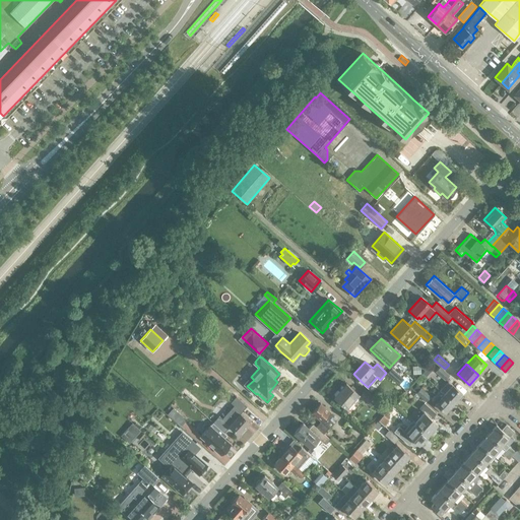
[(420,373),(419,365),(412,365),(413,373),(420,373)]
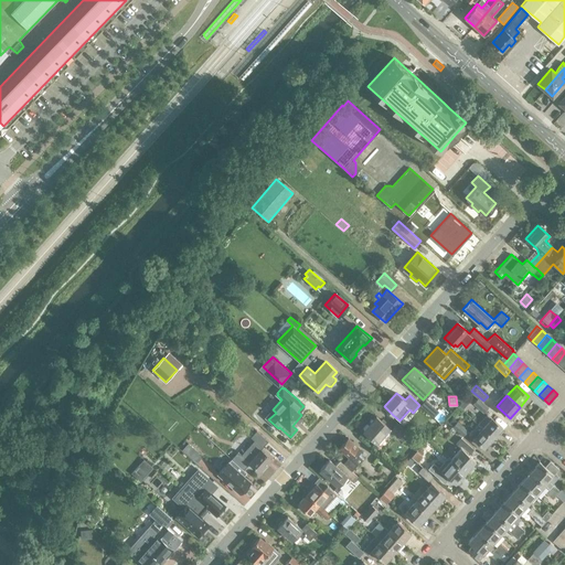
[(470,401),(466,396),(458,405),(462,408),(470,401)]
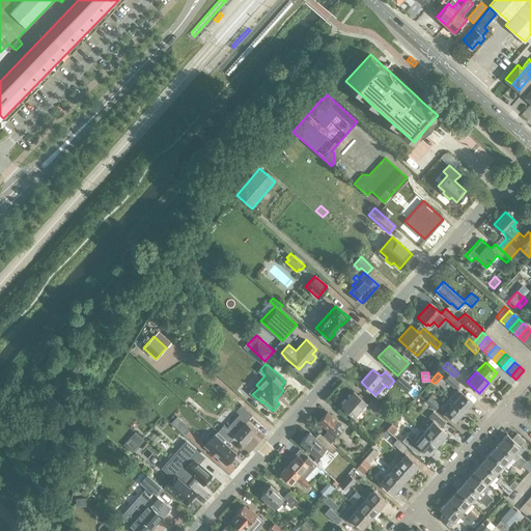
[(459,382),(449,373),(445,379),(454,388),(459,382)]
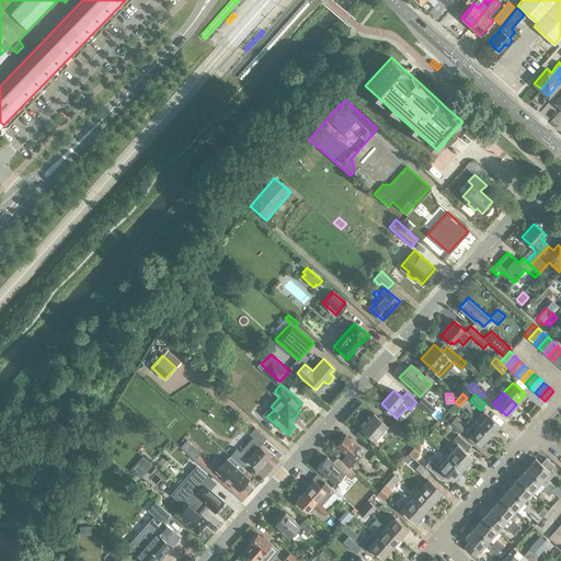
[(423,397),(418,402),(431,414),(436,408),(423,397)]
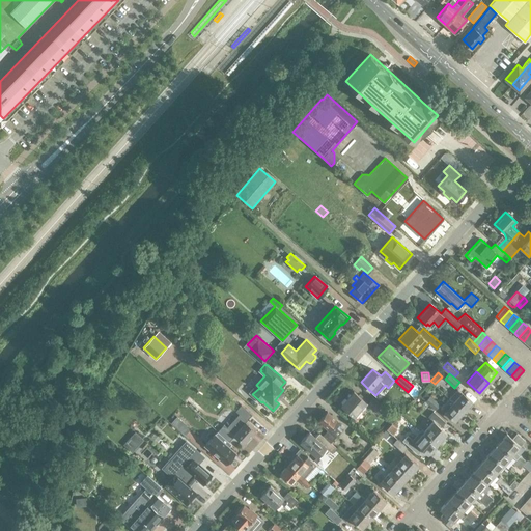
[(449,398),(453,401),(464,411),(472,401),(457,389),(449,398)]
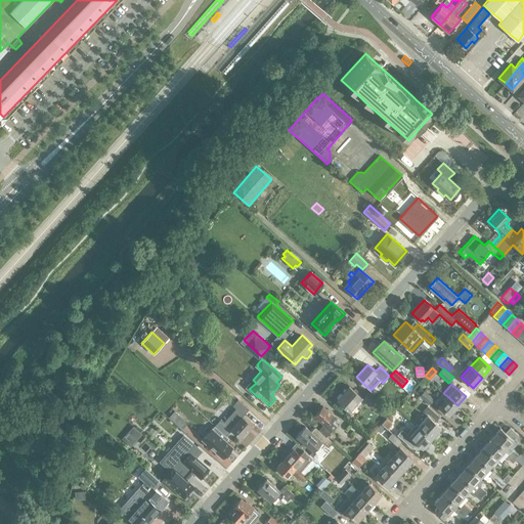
[(348,410),(360,396),(348,386),(336,399),(348,410)]
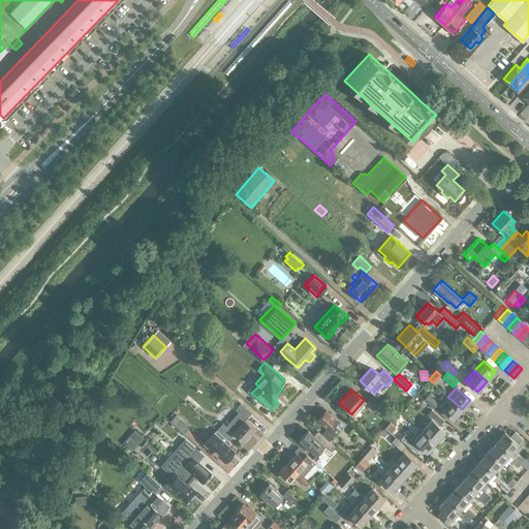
[(428,394),(424,391),(421,395),(424,398),(423,399),(427,403),(428,402),(433,408),(438,403),(428,394)]
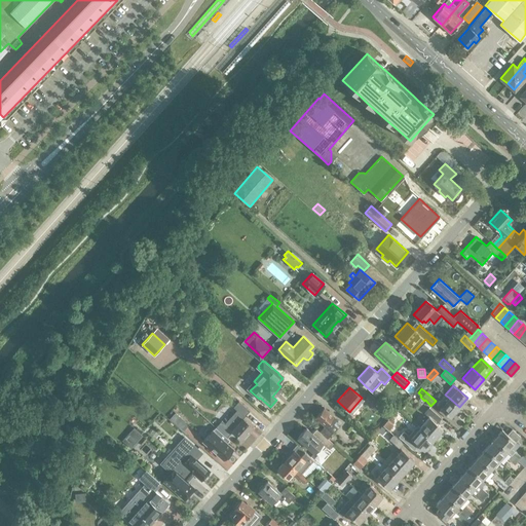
[(363,400),(374,410),(379,404),(369,393),(363,400)]
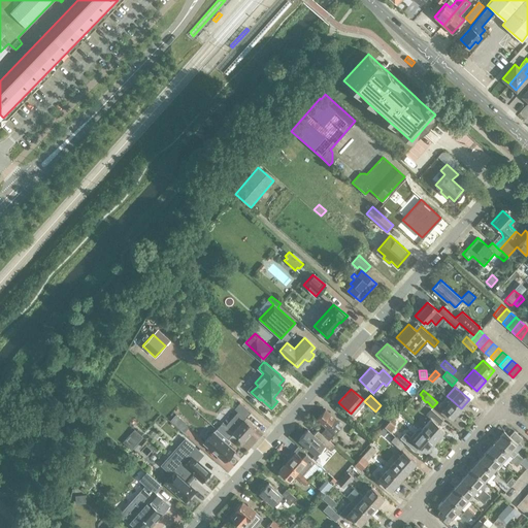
[(461,408),(451,399),(447,396),(438,405),(453,418),(461,408)]
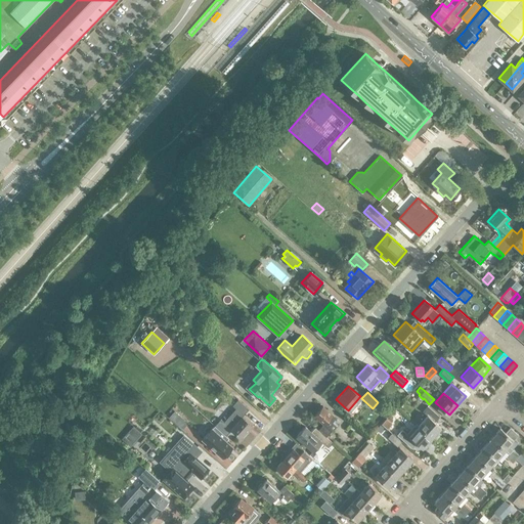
[(251,425),(242,416),(249,408),(236,397),(233,400),(235,401),(232,405),(235,408),(224,421),(221,419),(215,425),(226,435),(231,429),(241,437),(251,425)]
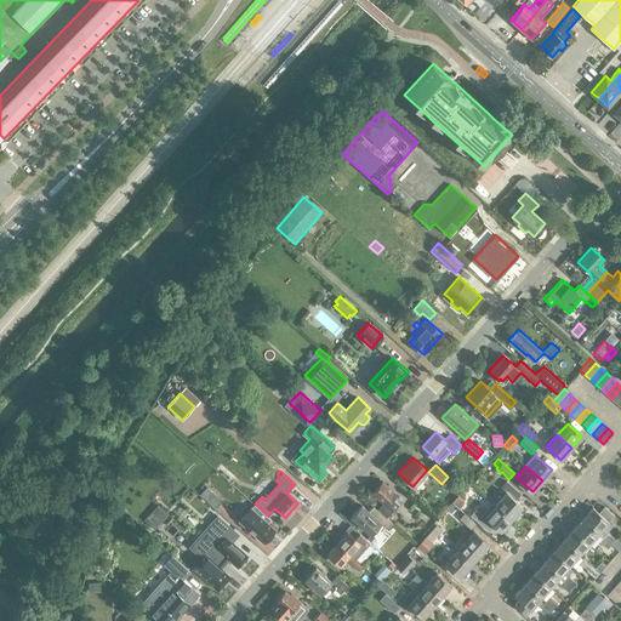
[(382,480),(371,493),(383,502),(377,510),(387,518),(393,523),(396,525),(410,510),(402,502),(403,501),(397,496),(392,493),(393,491),(382,480)]
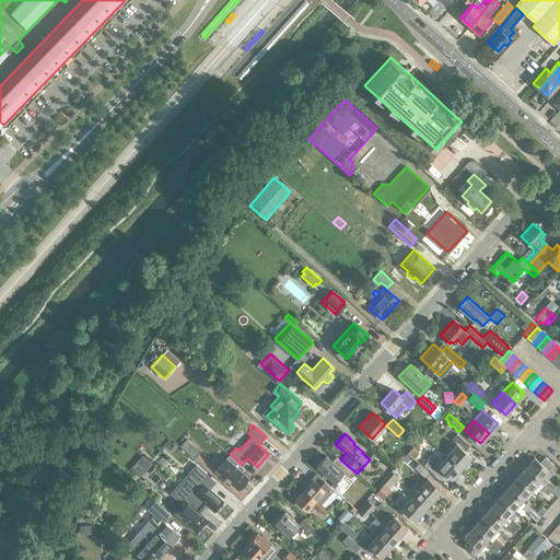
[(456,444),(446,455),(461,467),(471,456),(465,451),(469,445),(456,433),(451,440),(456,444)]
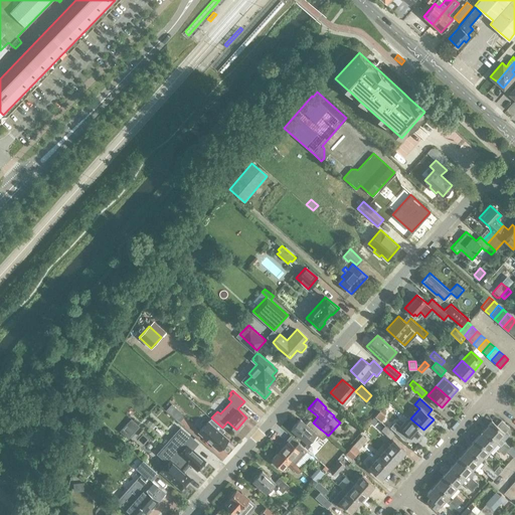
[(378,410),(383,405),(378,401),(373,406),(378,410)]
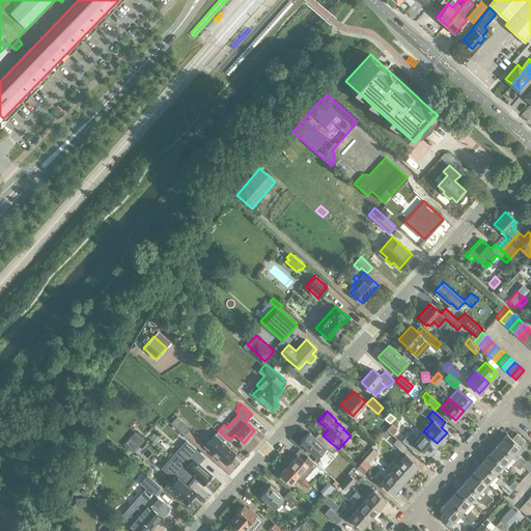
[(185,434),(191,427),(176,416),(171,422),(185,434)]
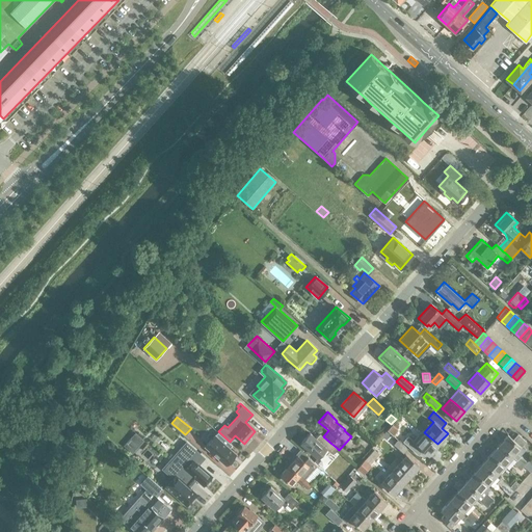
[(398,429),(392,424),(388,429),(393,434),(398,429)]
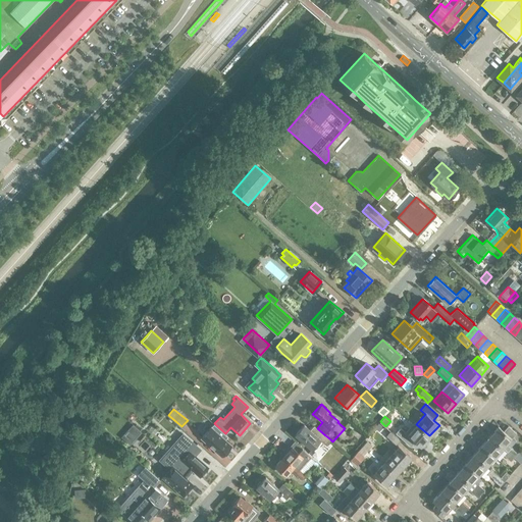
[(384,426),(379,421),(374,427),(379,432),(384,426)]
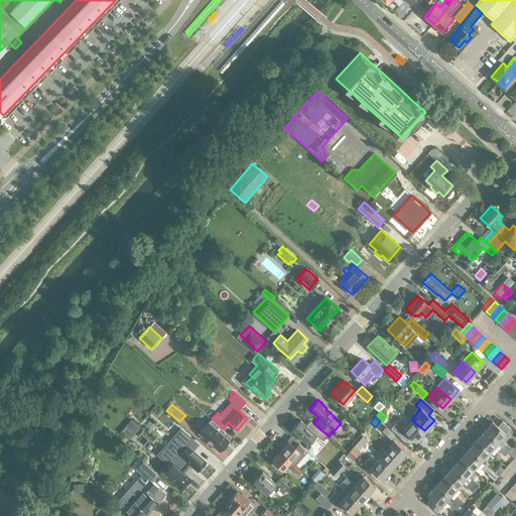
[(129,437),(139,426),(130,418),(121,429),(129,437)]
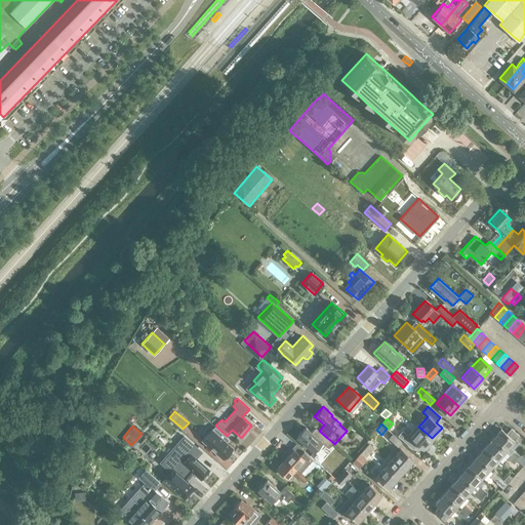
[(229,439),(227,436),(215,426),(203,440),(223,458),(233,447),(227,442),(229,439)]
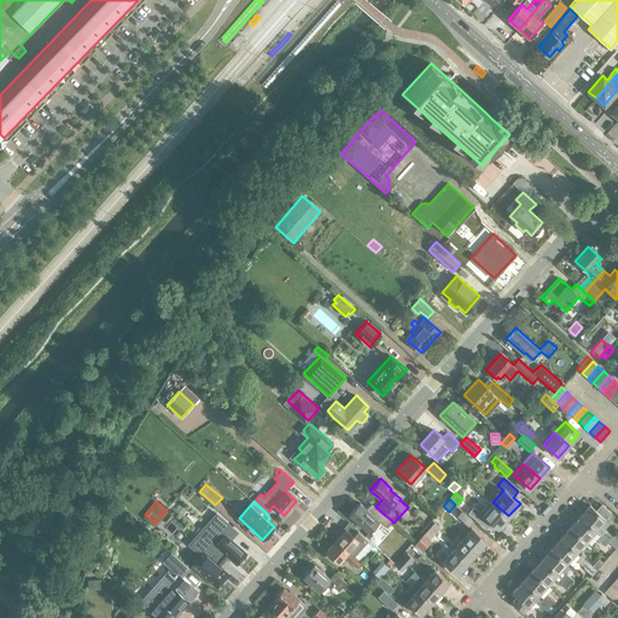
[(360,501),(349,513),(369,531),(379,520),(386,526),(391,520),(385,516),(375,507),(372,512),(360,501)]
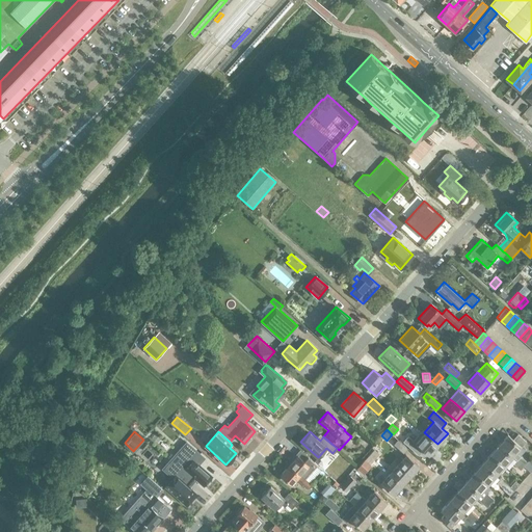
[(424,432),(416,443),(409,436),(406,437),(402,442),(418,454),(422,449),(428,454),(437,444),(424,432)]
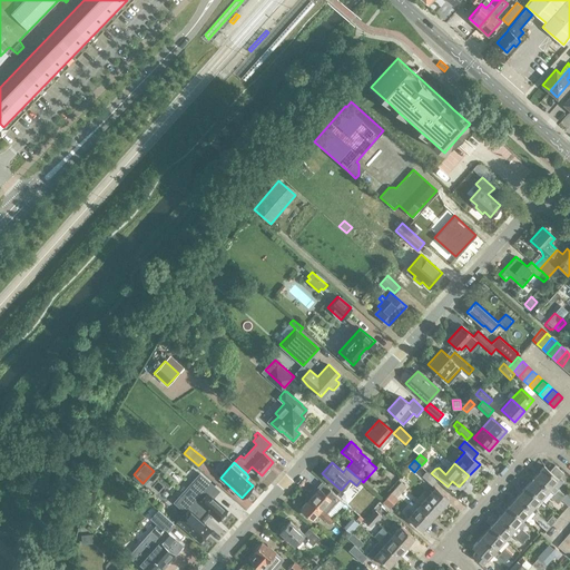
[(543,465),(534,475),(549,489),(550,489),(553,492),(553,493),(560,499),(561,499),(564,494),(558,489),(553,484),(559,479),(564,472),(554,464),(549,471),(543,465)]
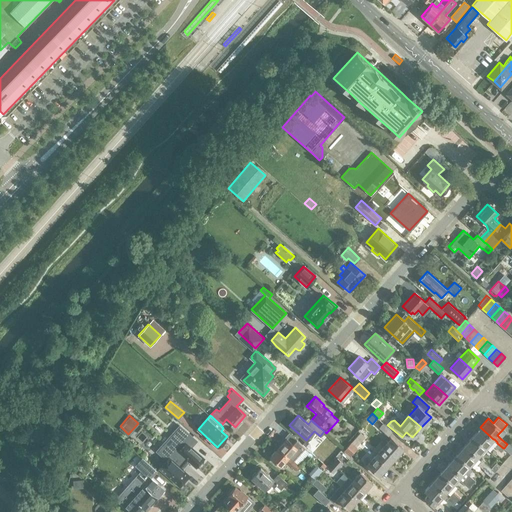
[(392,431),(383,422),(379,427),(388,436),(392,431)]
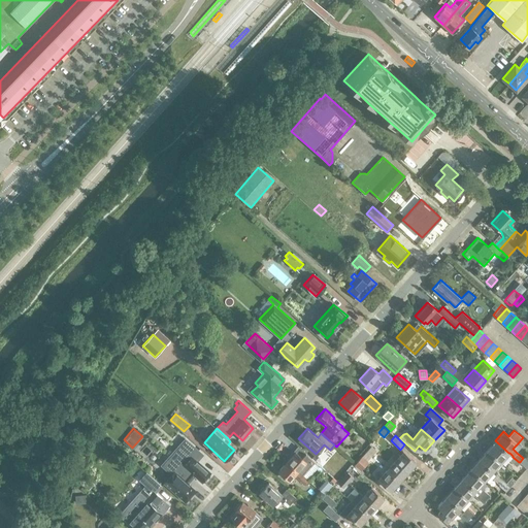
[(177,448),(162,465),(168,470),(171,473),(164,482),(185,500),(195,490),(186,482),(193,473),(202,482),(210,472),(197,460),(202,454),(185,438),(177,448)]
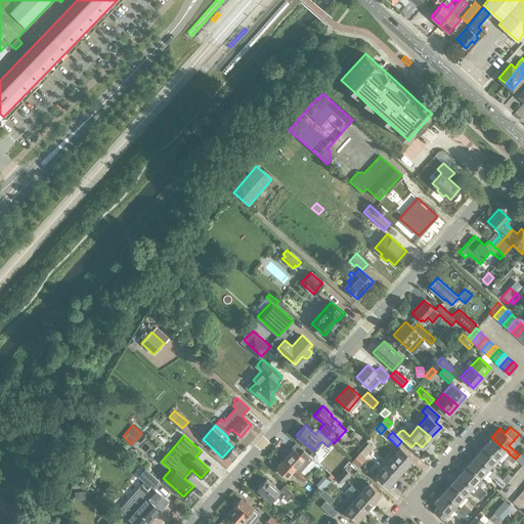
[(491,437),(483,446),(496,459),(505,449),(491,437)]
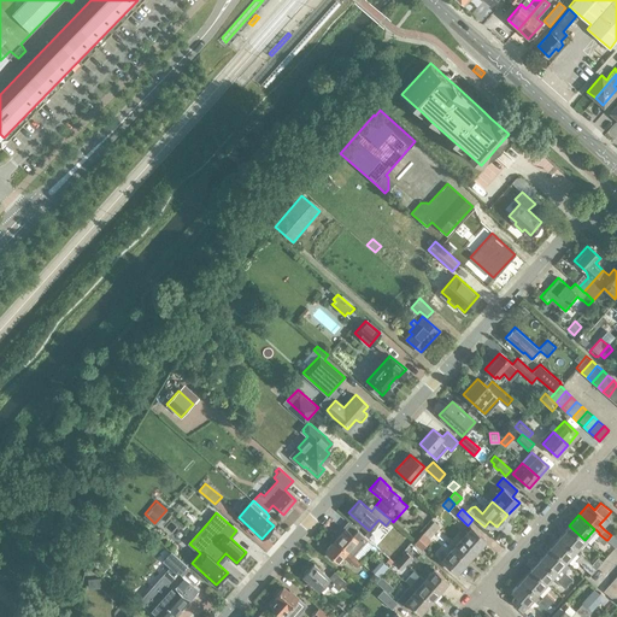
[(428,528),(434,533),(440,526),(434,521),(428,528)]
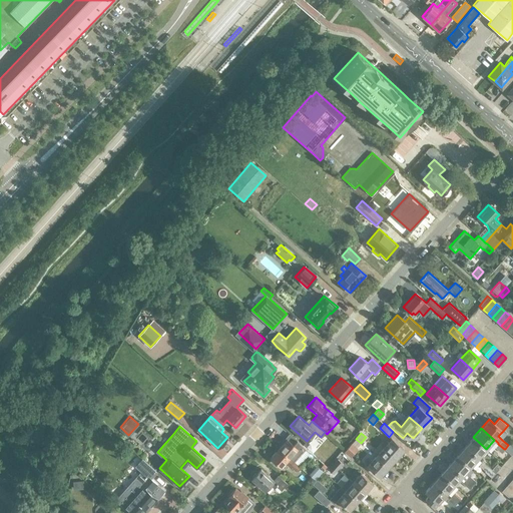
[(473,437),(465,446),(478,458),(486,449),(473,437)]
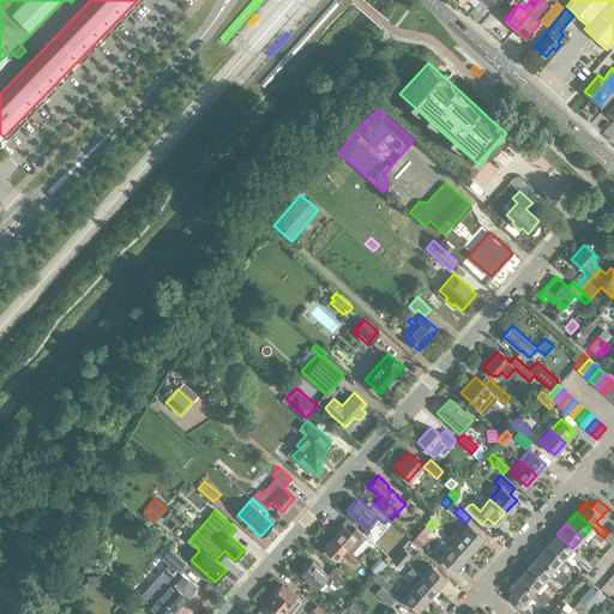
[(343,525),(333,536),(359,559),(360,558),(353,552),(361,542),(373,553),(379,546),(359,529),(354,535),(343,525)]
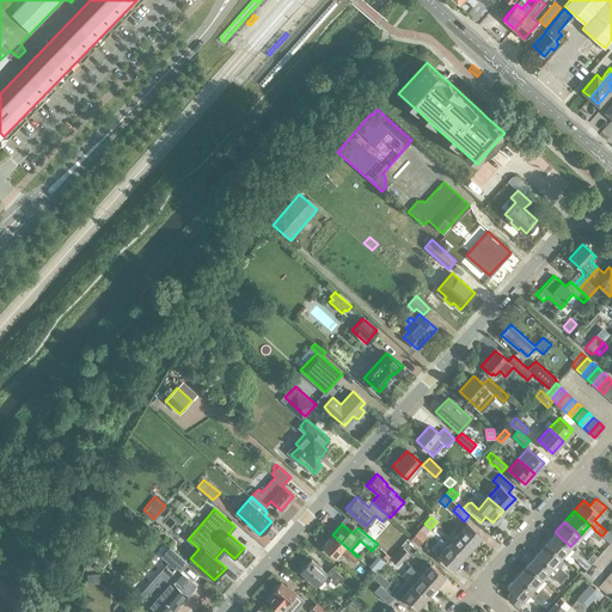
[(427,534),(426,533),(430,528),(424,524),(411,538),(418,545),(427,534)]
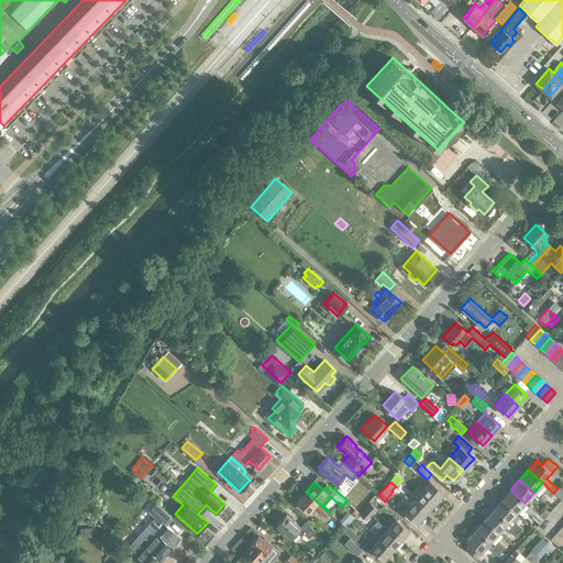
[(430,482),(421,492),(434,503),(443,493),(430,482)]
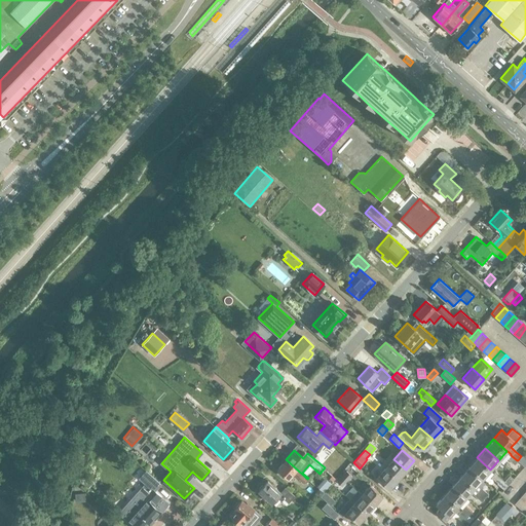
[(511,455),(508,458),(514,464),(517,460),(511,455)]
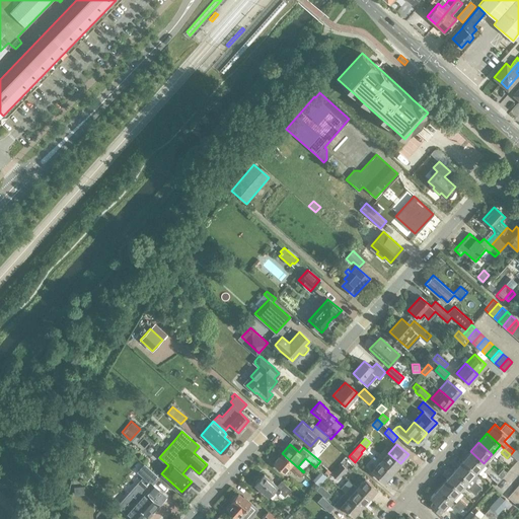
[(470,451),(462,460),(475,472),(484,463),(470,451)]
